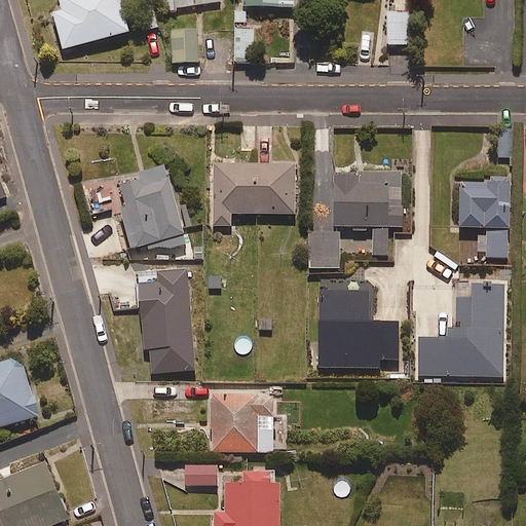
[(63,49),(129,32),(120,0),(60,0),(63,10),(53,13),(63,49)]
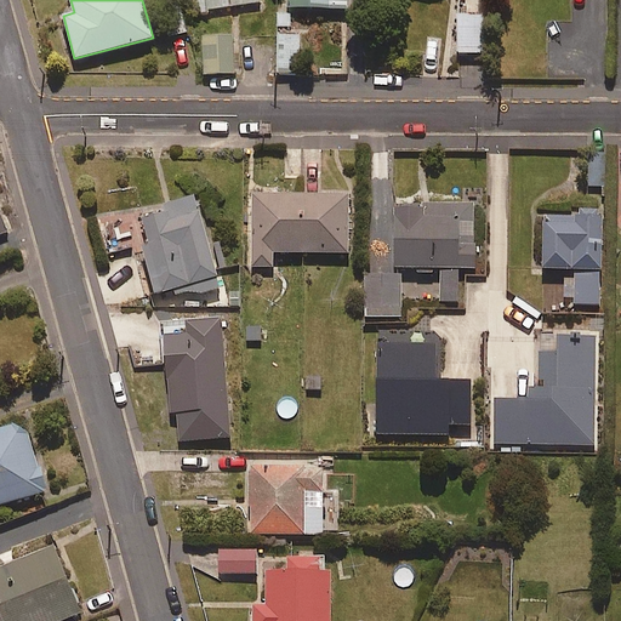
[(485,53),(484,16),(457,16),(459,53),(485,53)]
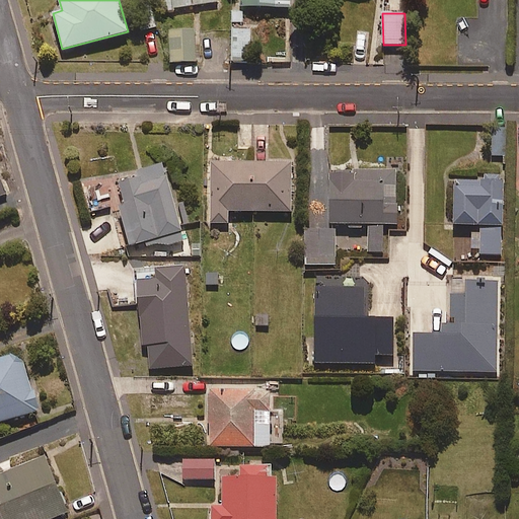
[(252,61),(251,29),(232,29),(232,62),(252,61)]
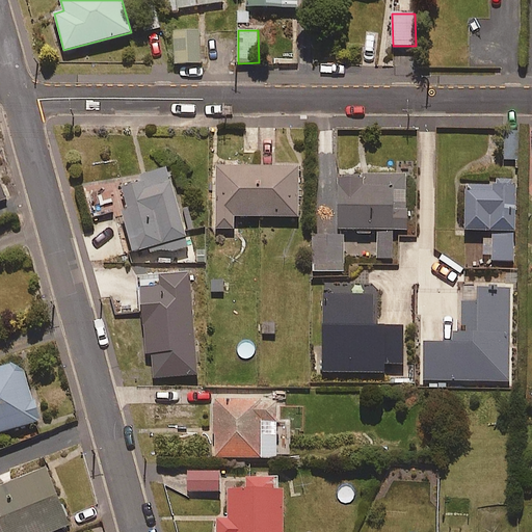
[(201,63),(200,31),(174,31),(175,64),(201,63)]
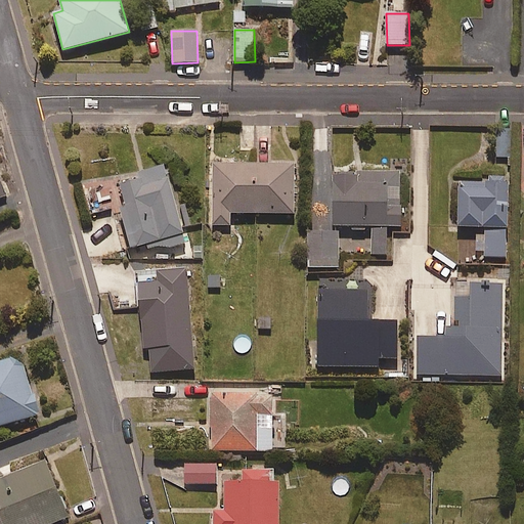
[(294,214),(294,164),(212,165),(212,226),(230,226),(230,214),(294,214)]
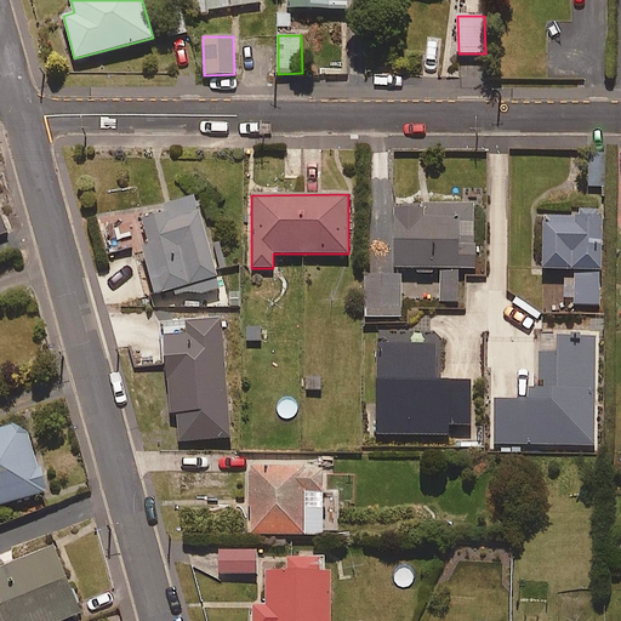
[(141,244),(153,294),(174,289),(175,295),(220,290),(198,197),(167,204),(169,212),(143,218),(149,243),(141,244)]
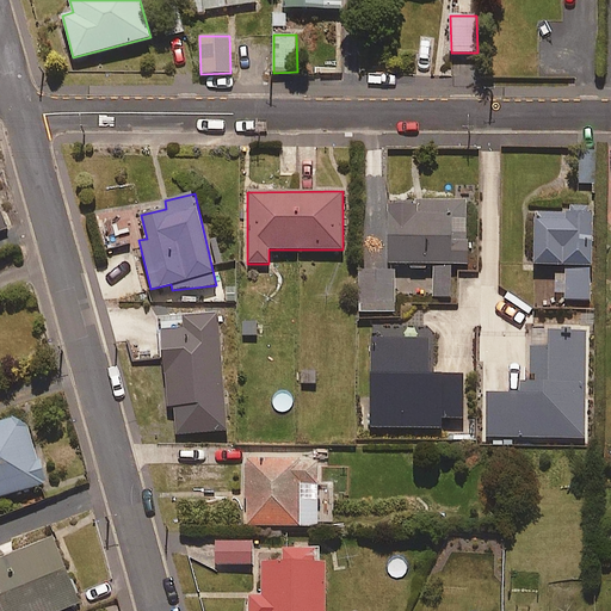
[(466,241),(466,202),(393,201),(393,207),(388,207),(388,265),(411,265),(411,269),(425,269),(425,264),(433,264),(433,297),(450,297),(450,264),(468,265),(468,241),(466,241)]
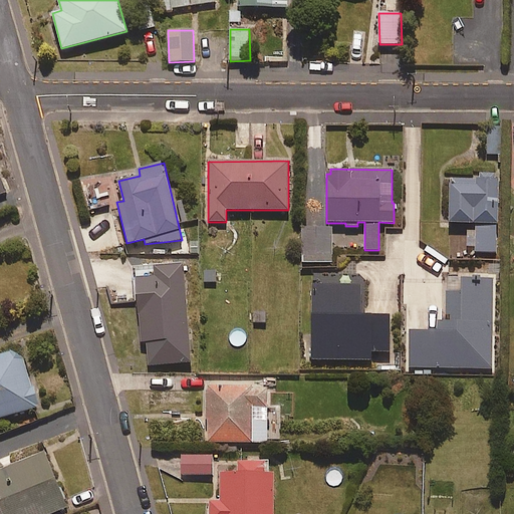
[(478,175),(478,179),(456,180),(456,184),(450,184),(450,223),(476,223),(476,252),(497,252),(497,224),(499,224),(499,183),(497,183),(496,174),(478,175)]
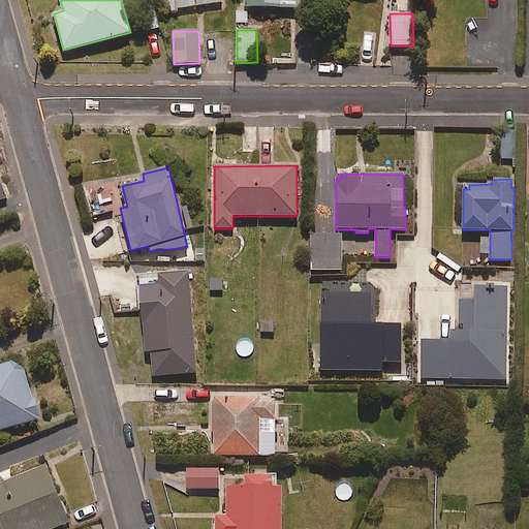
[(343,234),(310,234),(311,271),(343,271),(343,234)]
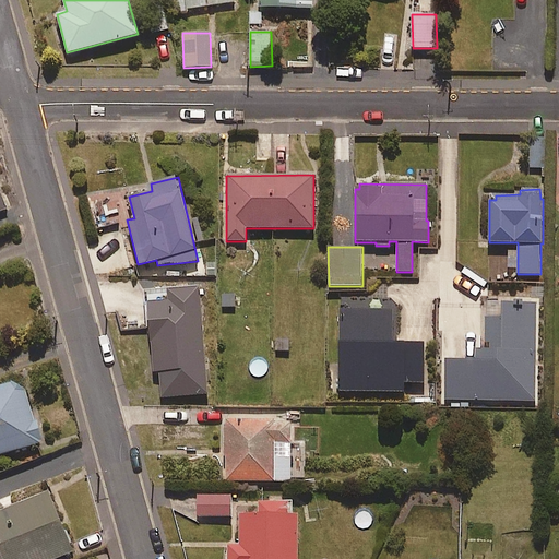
[(162,397),(207,394),(201,288),(150,292),(154,373),(161,372),(162,397)]
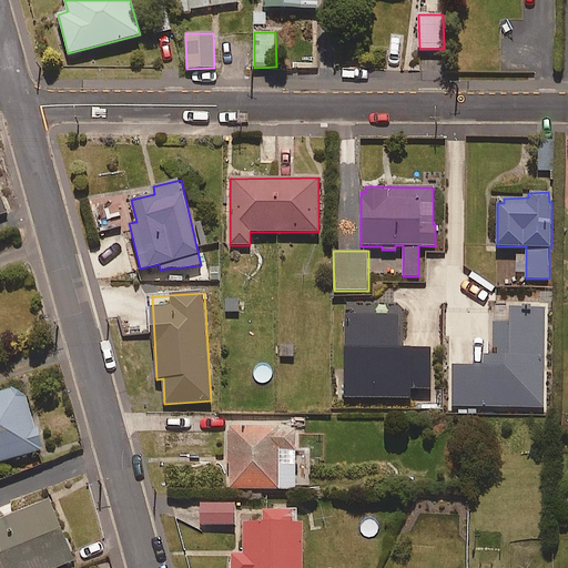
[(544,407),(545,312),(505,312),(505,323),(492,323),(492,355),(479,355),(479,366),(453,365),(453,406),(544,407)]
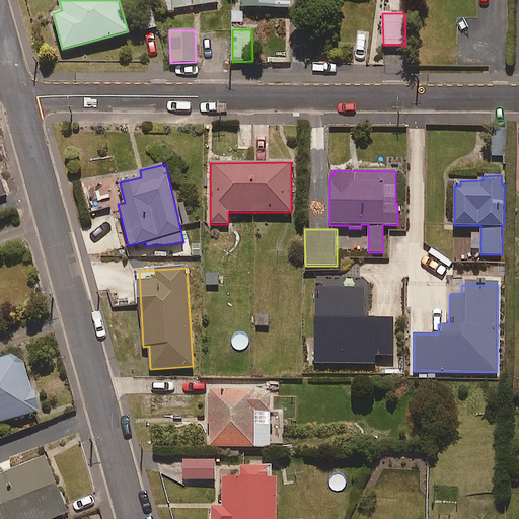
[(364,318),(365,289),(315,288),(314,363),(374,364),(374,355),(393,355),(393,319),(364,318)]
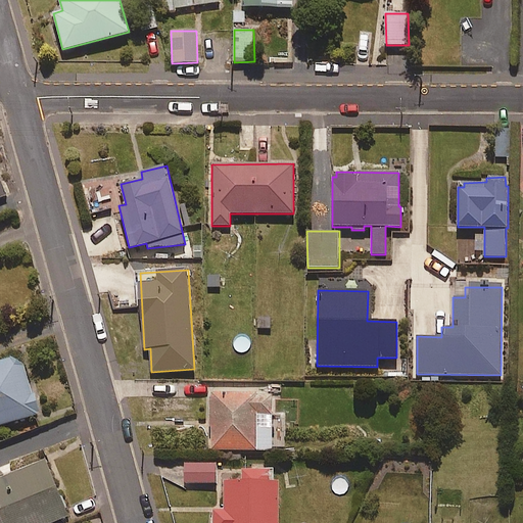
[(0,362),(0,424),(39,413),(22,355),(0,362)]
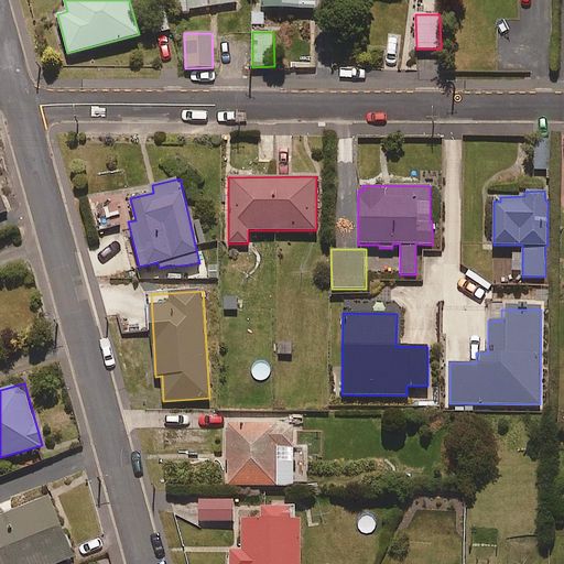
[(294,486),(293,424),(226,425),(227,486),(294,486)]
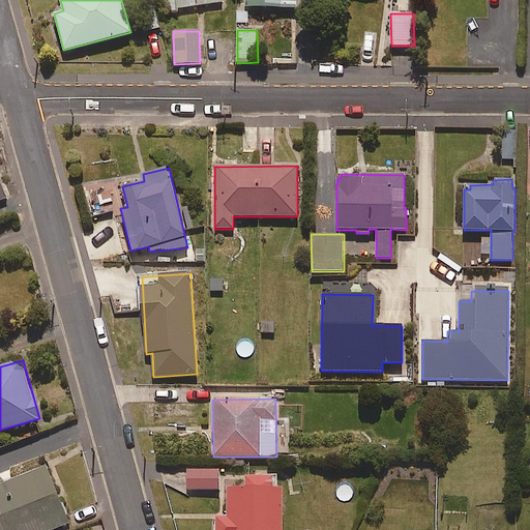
[(0,529),(52,529),(69,524),(46,467),(0,484),(0,529)]
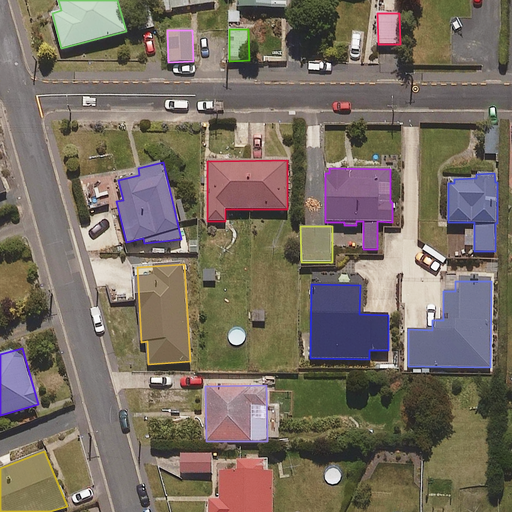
[(212,473),(212,454),(181,454),(181,473),(212,473)]
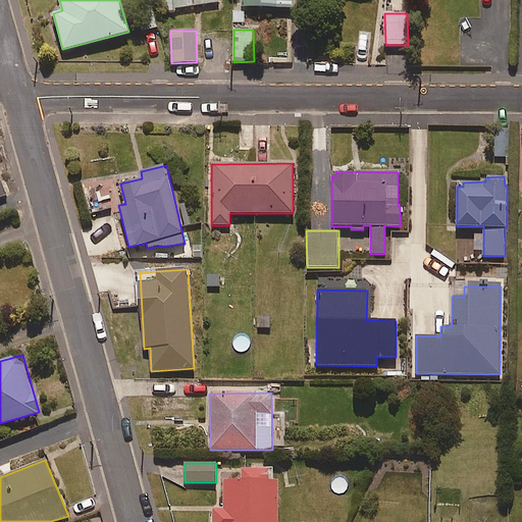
[(279,521),(278,479),(269,479),(269,470),(242,470),(242,480),(223,480),(224,509),(212,510),(211,521),(279,521)]
